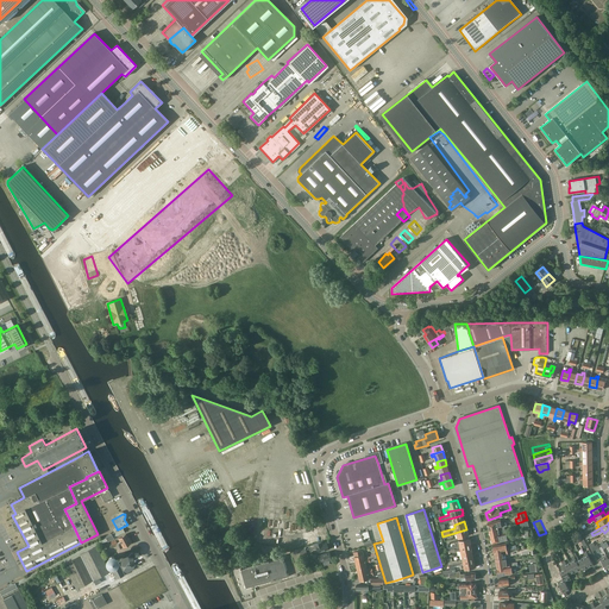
[(490,537),(500,535),(498,531),(508,528),(507,526),(506,526),(489,531),(490,537)]
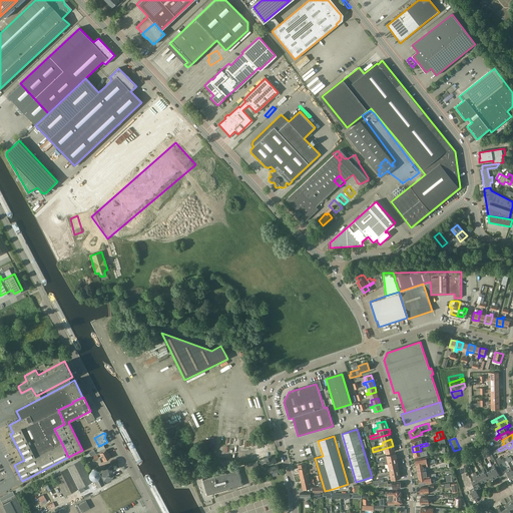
[(82,460),(105,449),(103,445),(80,456),(82,460)]
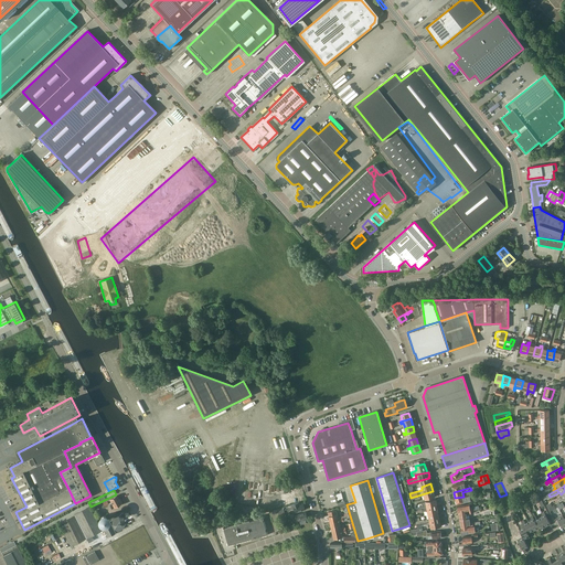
[(433,491),(411,498),(412,500),(419,498),(418,497),(424,496),(425,500),(435,497),(433,491)]
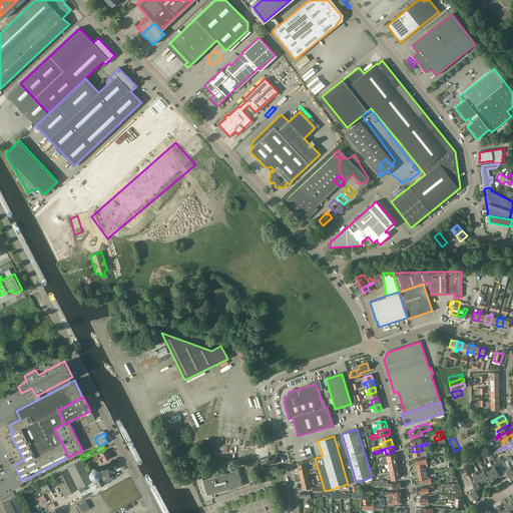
[(421,451),(413,452),(415,458),(422,456),(428,455),(426,449),(421,451)]
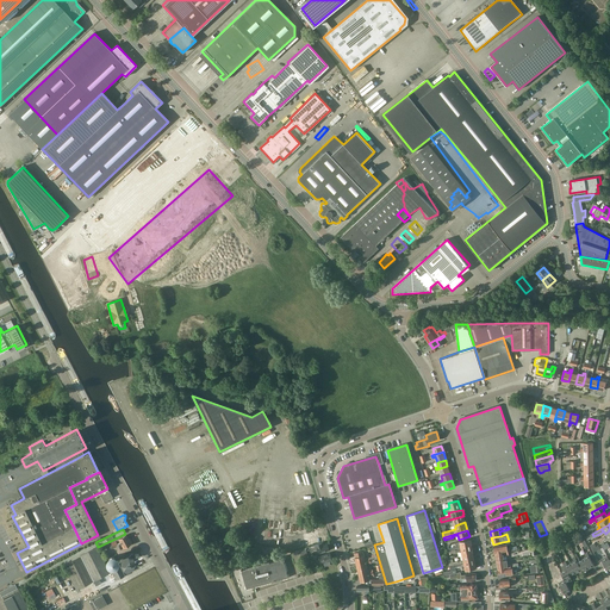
[(129,539),(126,535),(119,539),(111,543),(112,547),(120,542),(123,548),(132,543),(130,539),(129,539)]
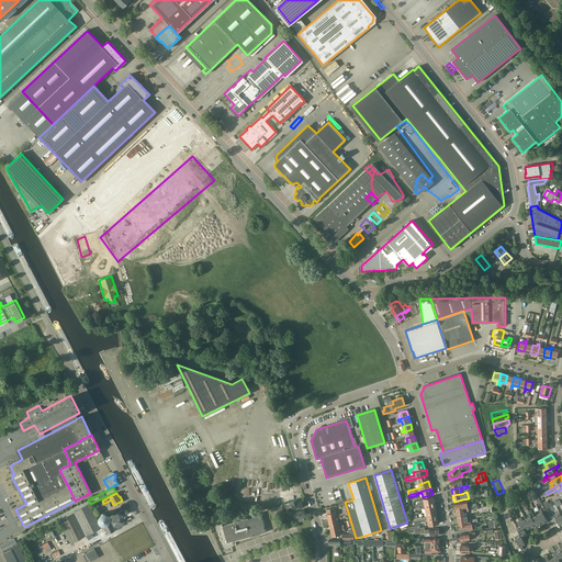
[(425,505),(435,504),(434,497),(424,498),(424,503),(413,505),(414,508),(415,507),(425,505)]
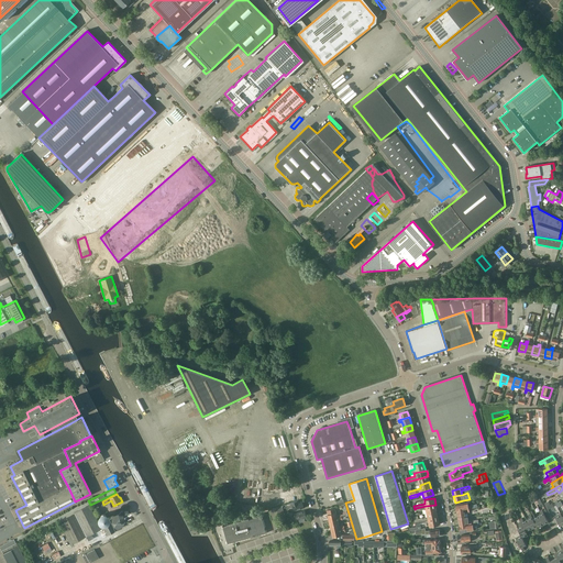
[(24,533),(13,539),(15,542),(59,521),(75,512),(74,511),(89,504),(90,505),(88,500),(26,532),(24,533)]
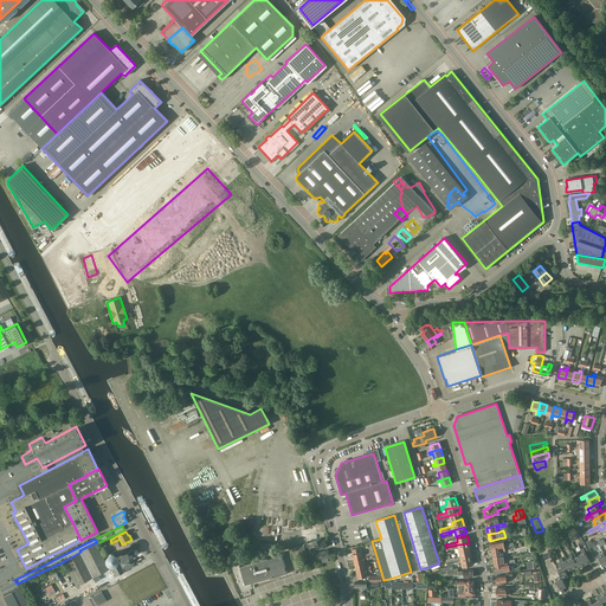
[(321,541),(320,539),(313,541),(314,546),(316,546),(317,549),(327,547),(326,540),(321,541)]
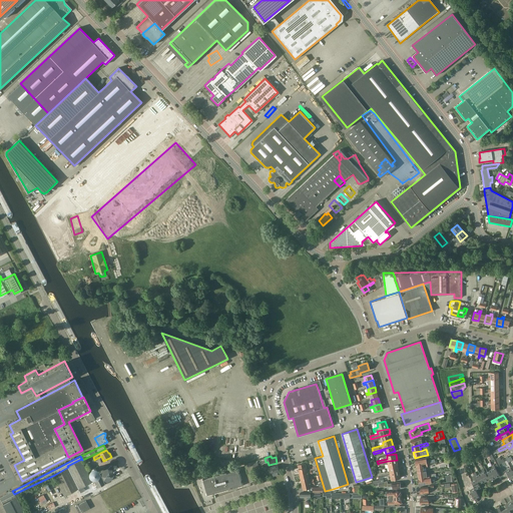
[(83,486),(92,481),(85,466),(90,463),(87,458),(82,461),(82,460),(81,459),(67,466),(68,467),(54,475),(64,496),(79,488),(83,486)]
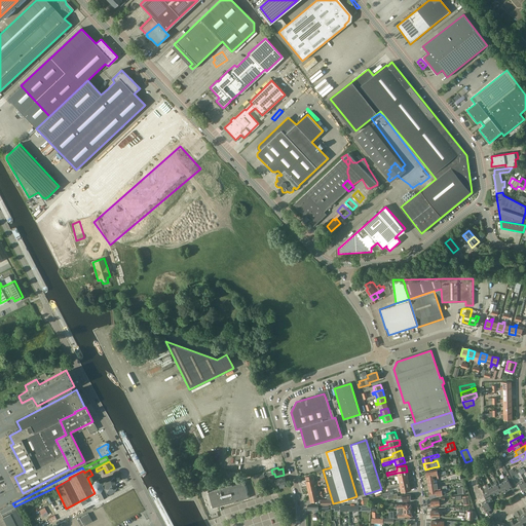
[(272,474),(271,470),(264,472),(266,481),(270,480),(269,476),(272,475),(272,474)]
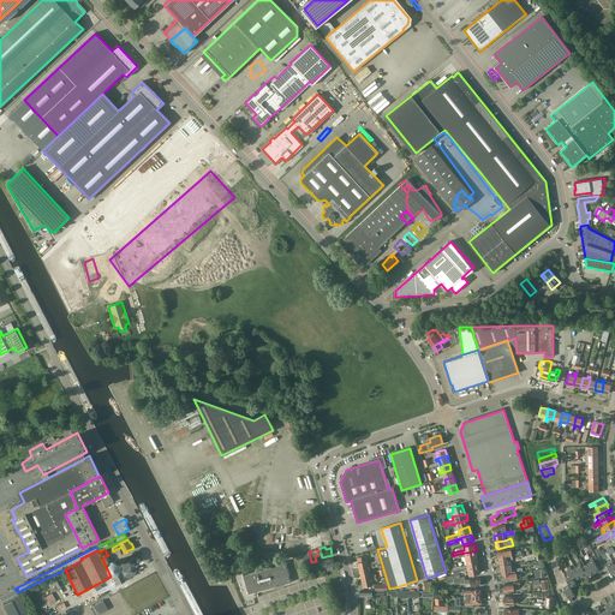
[(309,551),(293,556),(294,557),(297,566),(299,565),(302,565),(308,563),(311,562),(309,551)]
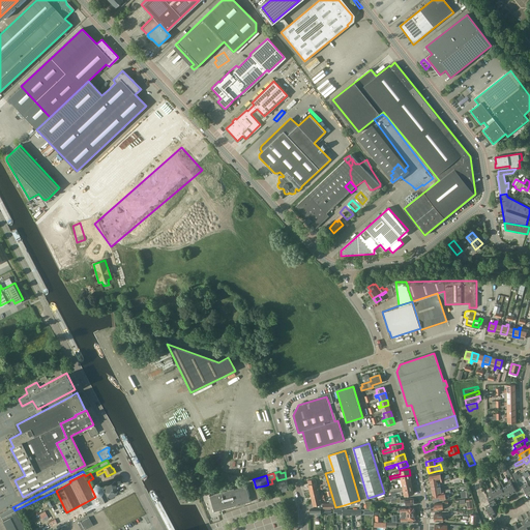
[(318,488),(325,487),(328,486),(327,481),(323,482),(323,483),(317,486),(316,478),(307,480),(310,490),(318,488)]
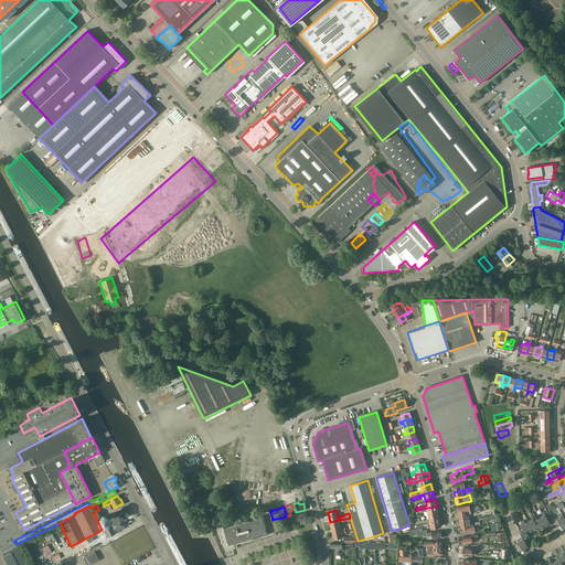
[(460,521),(469,520),(469,519),(467,519),(467,515),(469,515),(469,514),(473,513),(473,511),(459,513),(460,521)]
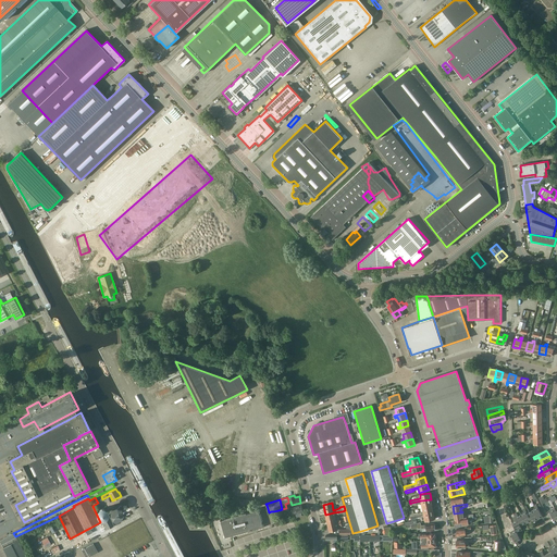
[(304,511),(301,505),(294,507),(291,508),(292,511),(295,510),(296,518),(301,516),(301,512),(304,511)]
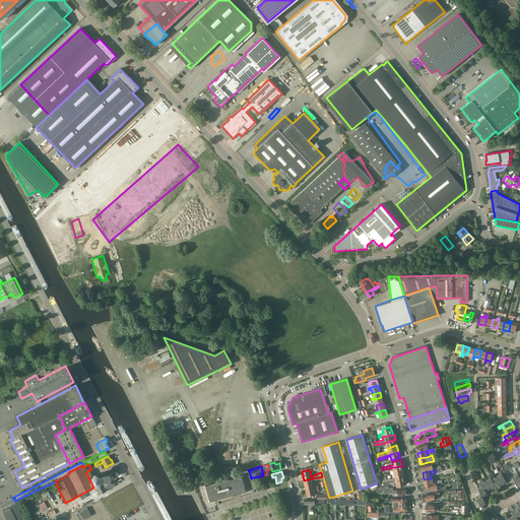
[(498,476),(502,484),(507,482),(504,477),(501,472),(501,471),(498,472),(500,475),(498,476)]
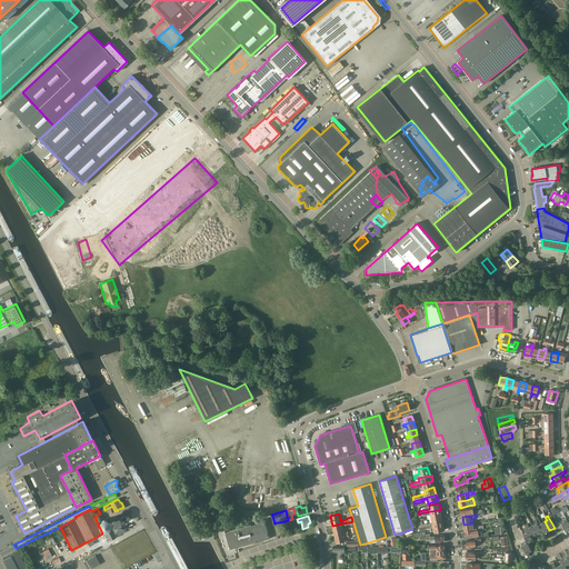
[(432,525),(442,523),(441,517),(431,519),(432,522),(422,525),(422,521),(418,522),(419,528),(432,525)]
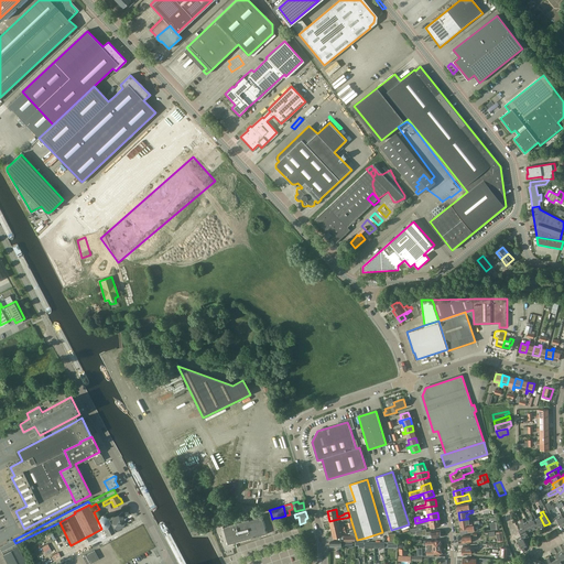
[(102,513),(100,514),(99,516),(98,518),(98,519),(99,521),(100,522),(102,522),(105,522),(106,522),(107,521),(108,520),(108,518),(108,517),(107,514),(106,513),(105,513),(102,513)]
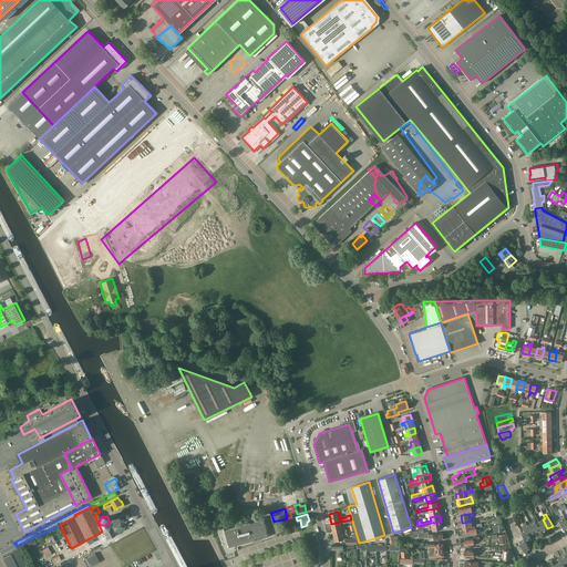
[(540,531),(535,519),(534,517),(532,519),(533,522),(531,524),(535,533),(540,531)]
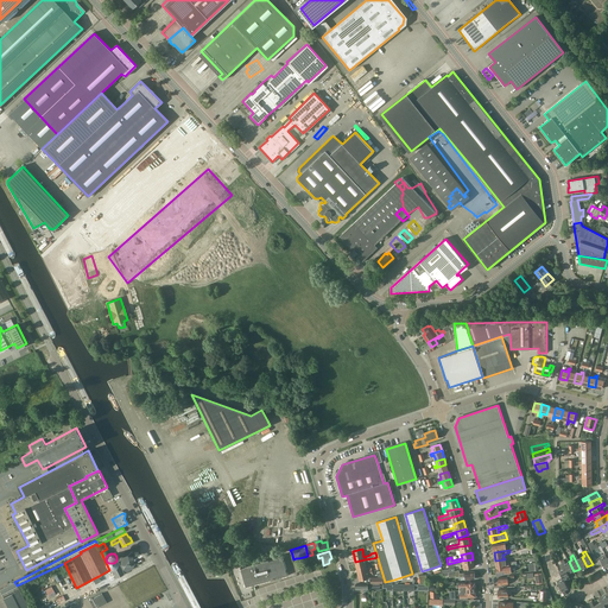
[(132,558),(127,556),(121,558),(121,559),(119,562),(119,561),(109,565),(111,565),(115,577),(115,578),(125,574),(125,572),(127,571),(133,568),(135,564),(132,558)]
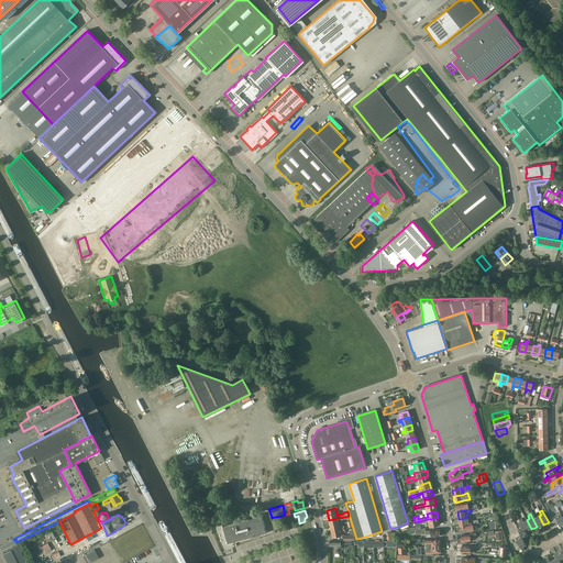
[(258,534),(266,532),(261,515),(223,525),(228,542),(253,536),(253,534),(257,533),(258,534)]
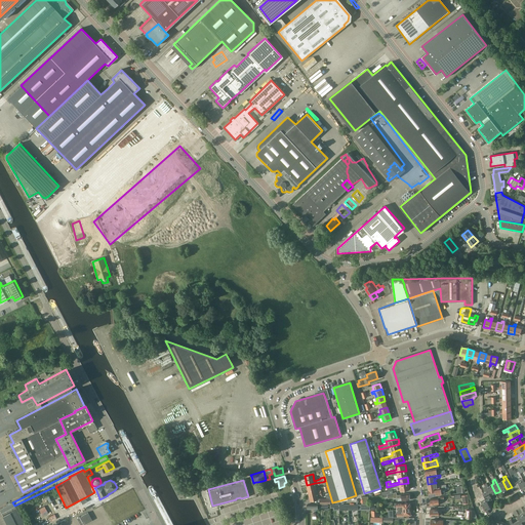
[(507,489),(502,481),(499,482),(497,480),(495,481),(500,491),(501,492),(507,489)]
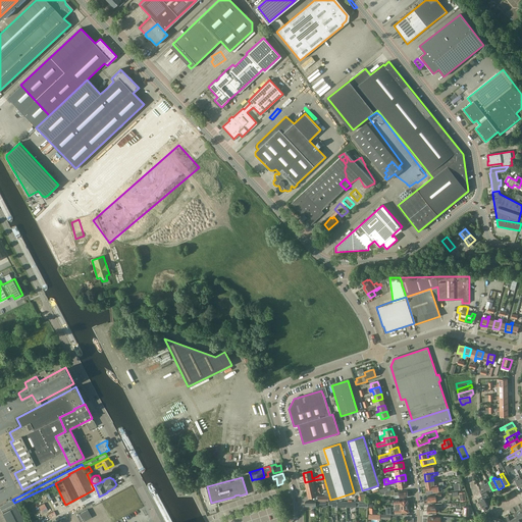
[(492,490),(488,482),(485,483),(484,481),(482,478),(480,479),(481,482),(483,484),(488,493),(492,490)]
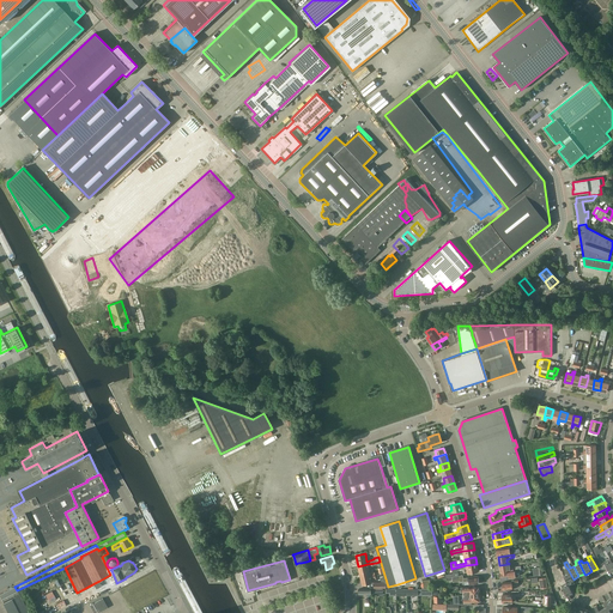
[(359,572),(369,570),(368,566),(377,565),(376,563),(368,564),(358,566),(359,572)]
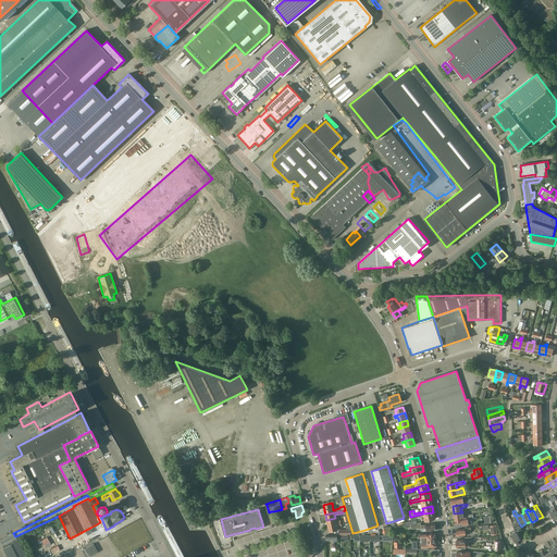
[(522,530),(521,527),(516,517),(514,519),(515,521),(511,523),(515,529),(517,532),(522,530)]
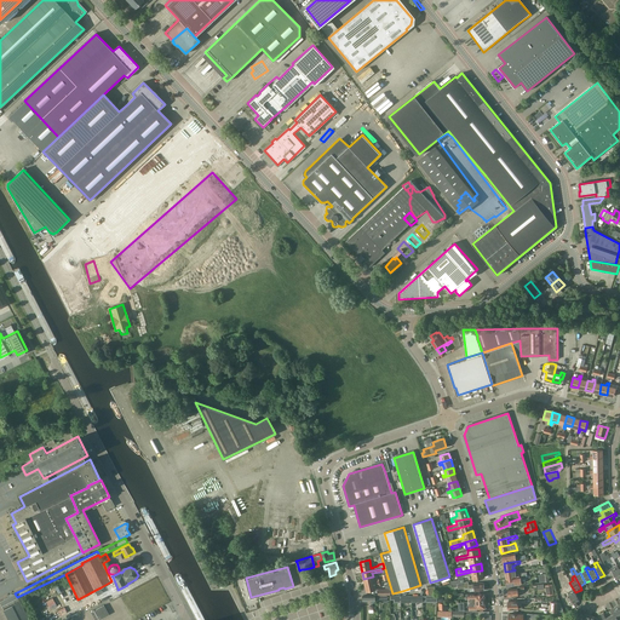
[(374,583),(365,584),(366,592),(375,590),(375,586),(380,585),(379,581),(374,583)]
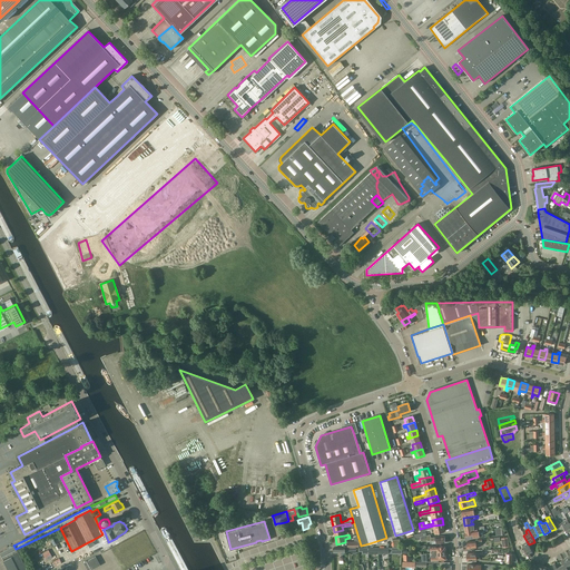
[(532,551),(529,544),(527,541),(522,544),(524,549),(521,550),(522,551),(520,552),(519,554),(521,557),(523,557),(524,556),(526,557),(528,556),(529,558),(531,557),(529,552),(532,551)]
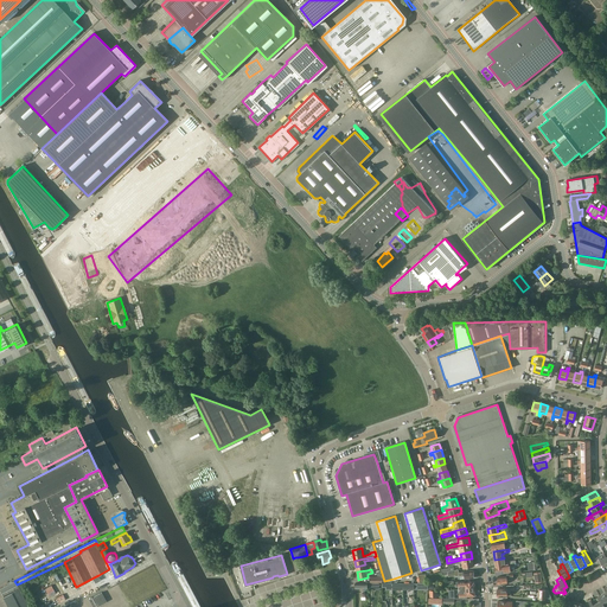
[(17,585),(14,581),(0,587),(0,589),(2,595),(8,606),(29,606),(19,587),(19,588),(17,585)]
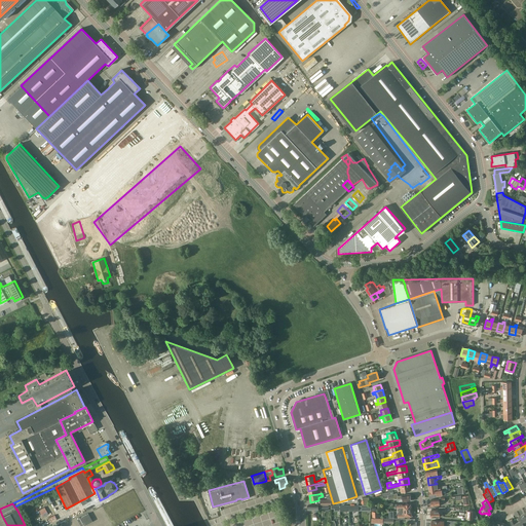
[(404,517),(412,517),(411,510),(398,511),(398,518),(404,518),(404,517)]
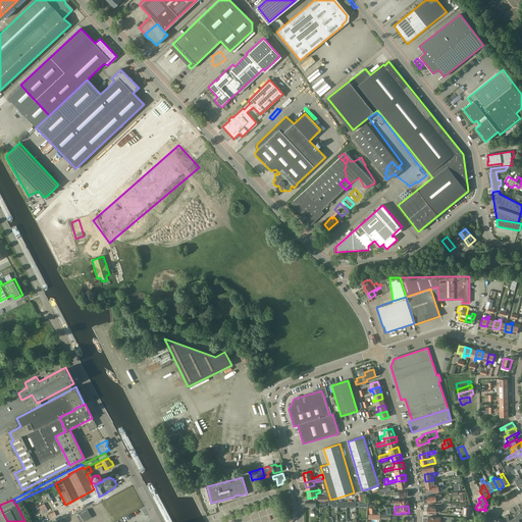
[(55,516),(57,519),(75,511),(73,508),(55,516)]
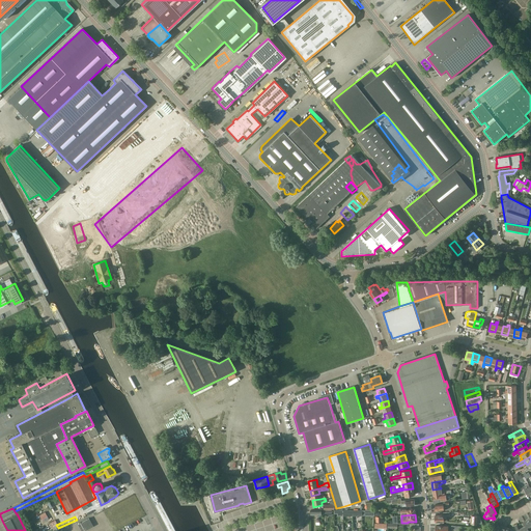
[(89,519),(78,524),(81,530),(84,530),(93,527),(89,519)]
